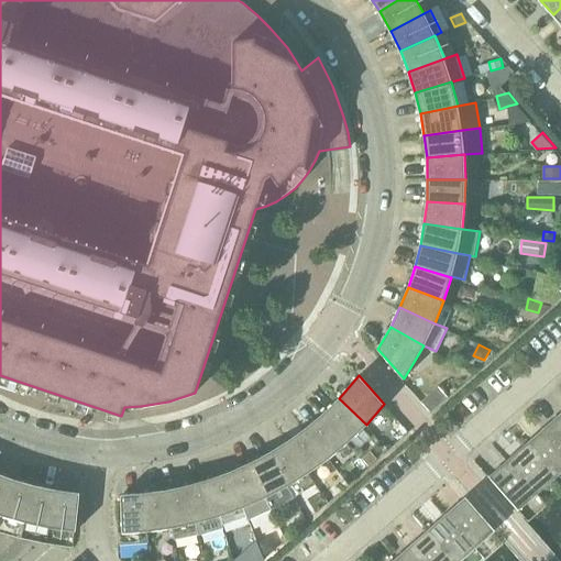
[(432,392),(421,400),(431,411),(442,403),(432,392)]
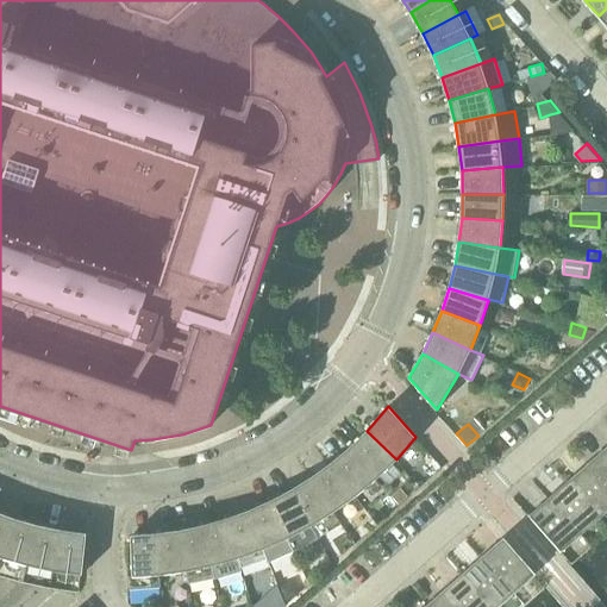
[(350,448),(377,477),(396,460),(367,431),(350,448)]
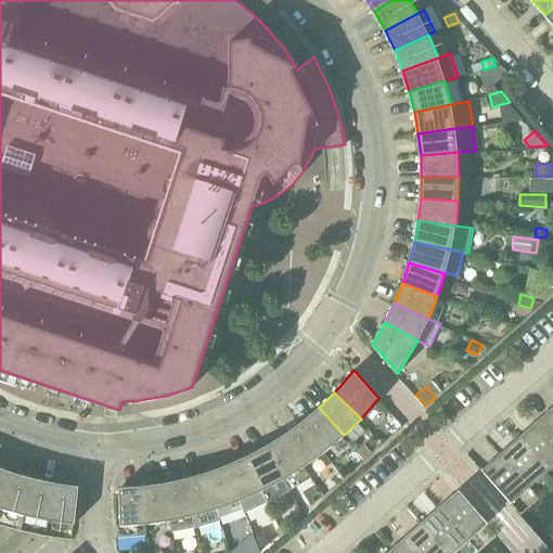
[(344,435),(319,408),(301,421),(324,451),(344,435)]
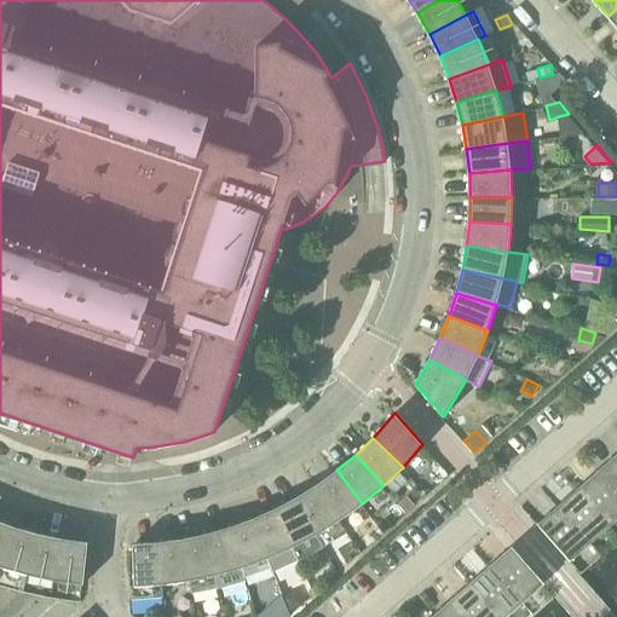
[(616,455),(598,471),(616,491),(616,455)]
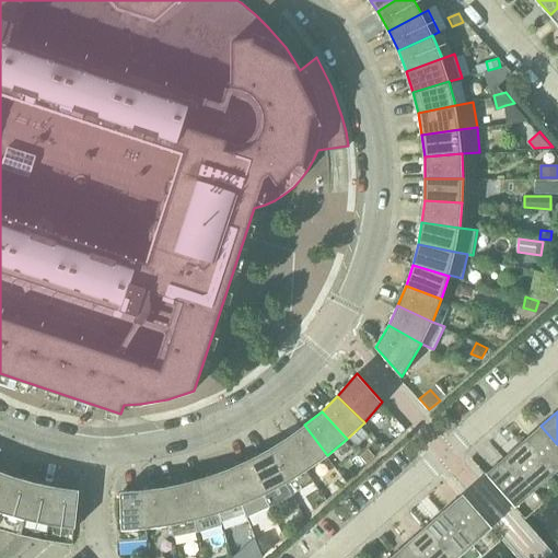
[(327,455),(304,425),(287,438),(307,469),(327,455)]
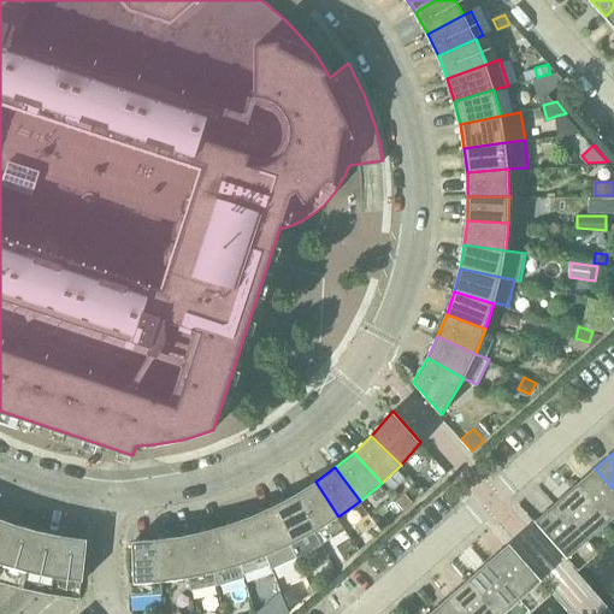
[(613,489),(595,468),(576,485),(608,521),(613,517),(613,489)]
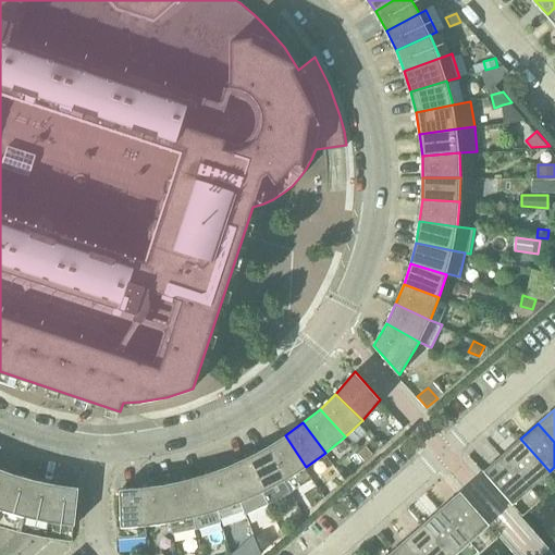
[(285,435),(267,447),(285,480),(293,491),(313,478),(306,467),(285,435)]
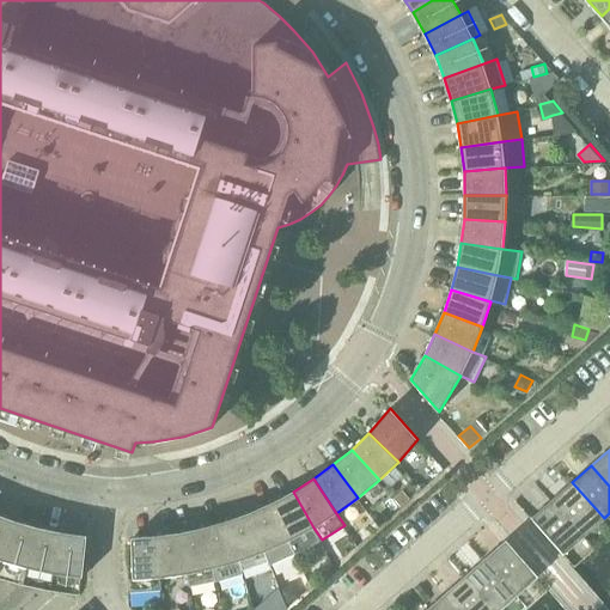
[(572,482),(553,499),(585,536),(604,518),(572,482)]
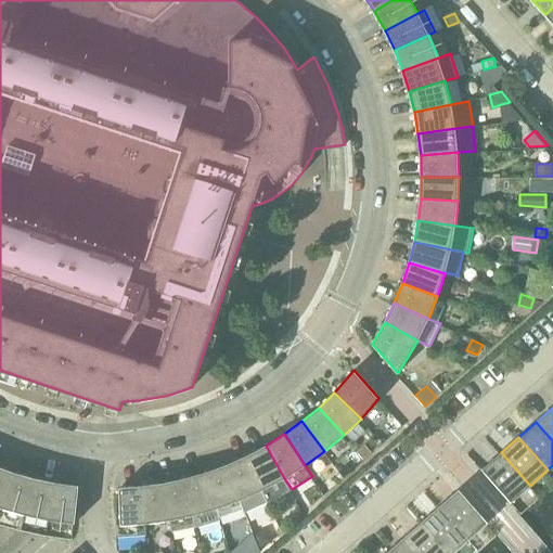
[(246,455),(264,489),(284,478),(266,446),(246,455)]
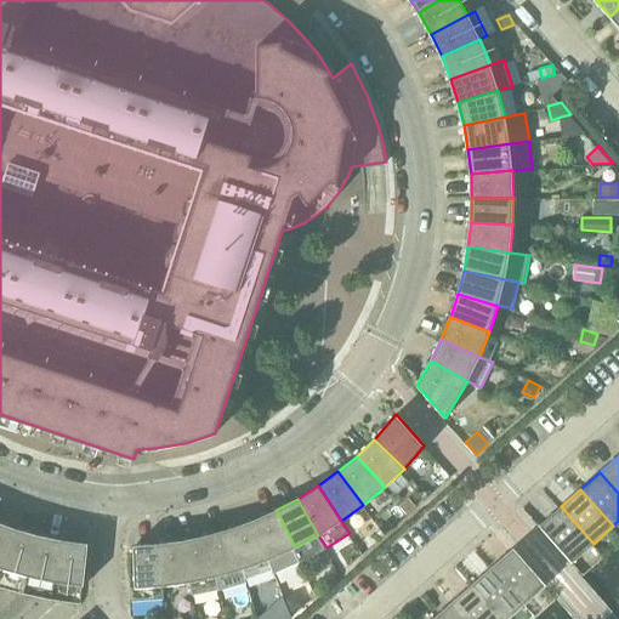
[(573,562),(594,544),(561,506),(540,524),(573,562)]
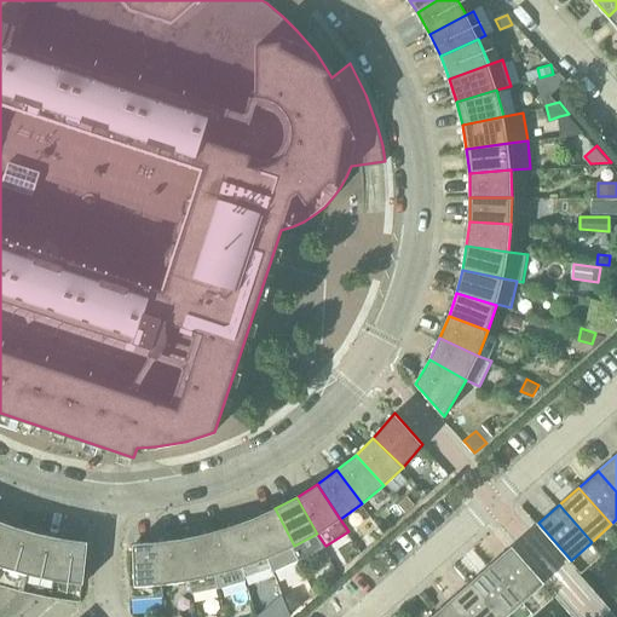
[(294,546),(275,508),(253,518),(272,566),(274,570),(299,559),(293,547),(294,546)]
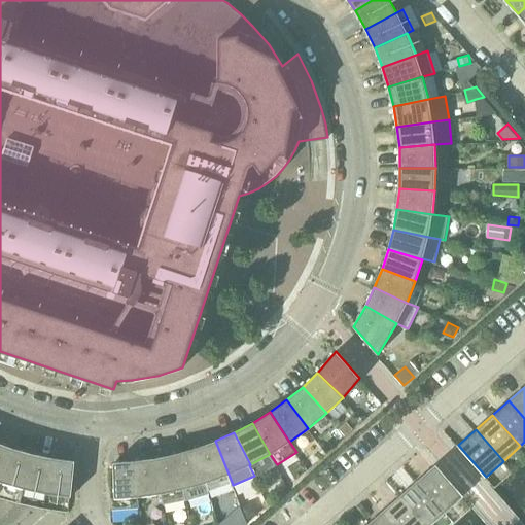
[(331,440),(323,447),(327,452),(336,445),(331,440)]
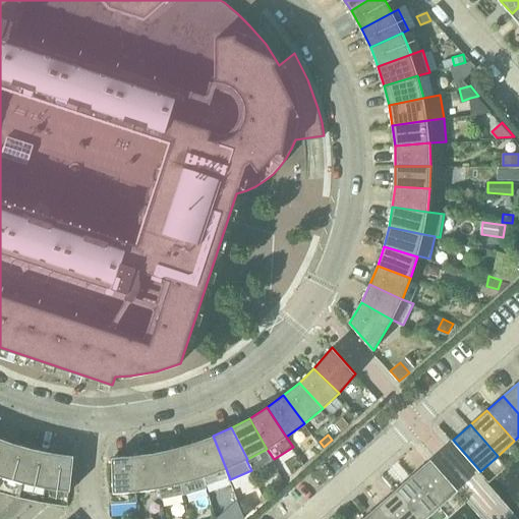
[(229,476),(213,436),(193,442),(207,484),(229,476)]
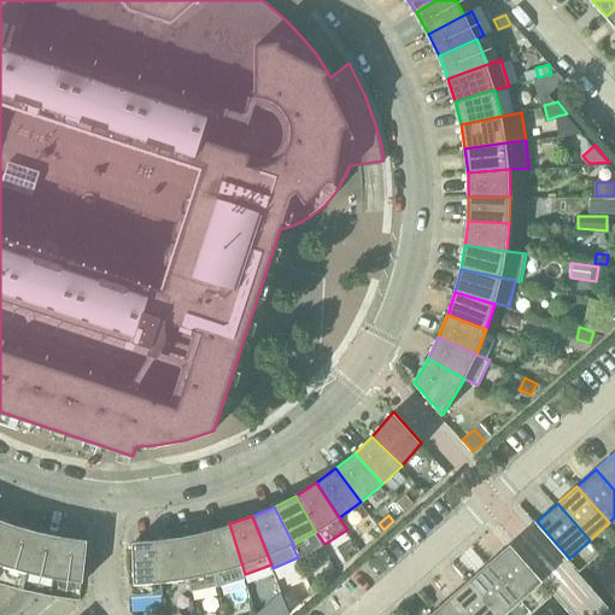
[(0,519),(0,563),(3,564),(16,525),(0,519)]
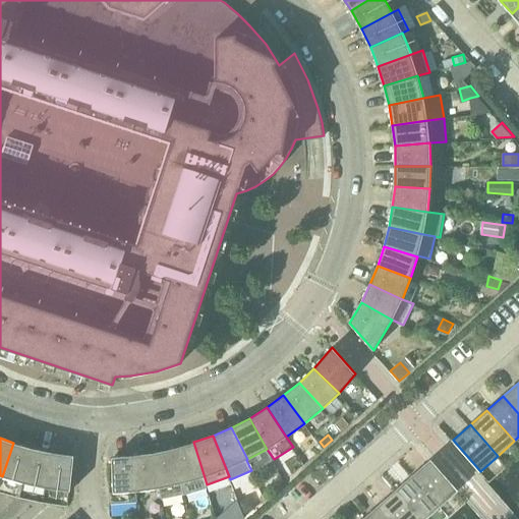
[(185,493),(184,493),(185,494),(208,486),(207,484),(193,442),(174,449),(185,493)]
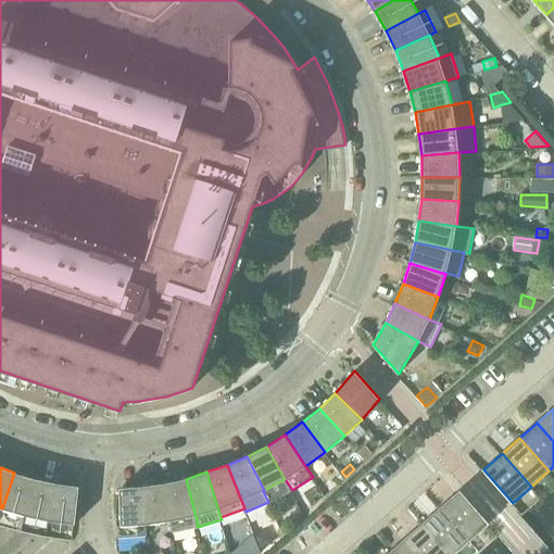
[(35,479),(14,473),(2,508),(26,515),(35,479)]
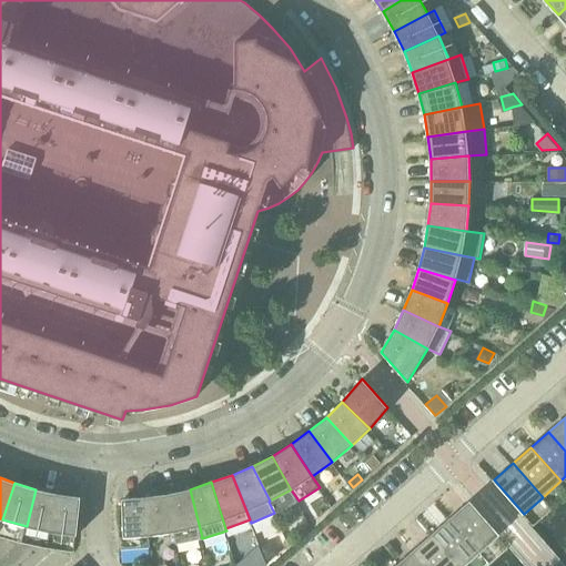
[(36,489),(27,526),(51,532),(58,494),(36,489)]
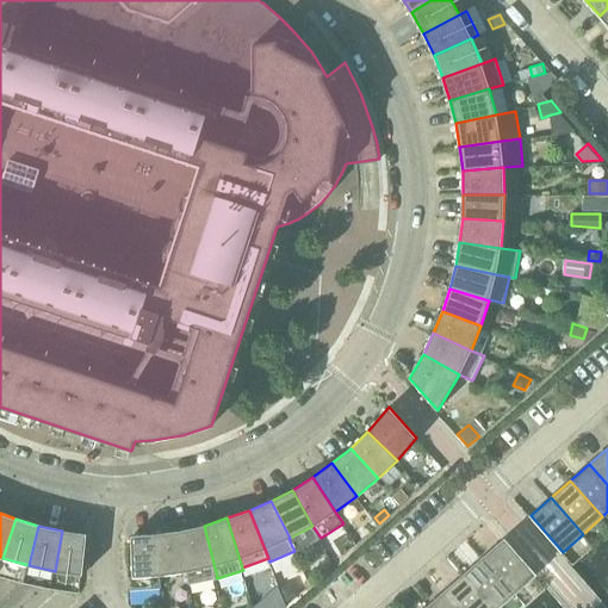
[(187,571),(190,583),(216,577),(217,577),(204,526),(180,531),(187,571)]
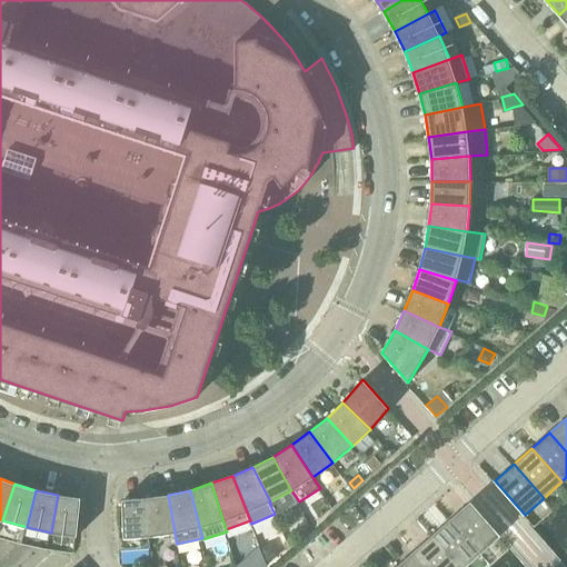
[(81,498),(58,495),(51,533),(77,536),(81,498)]
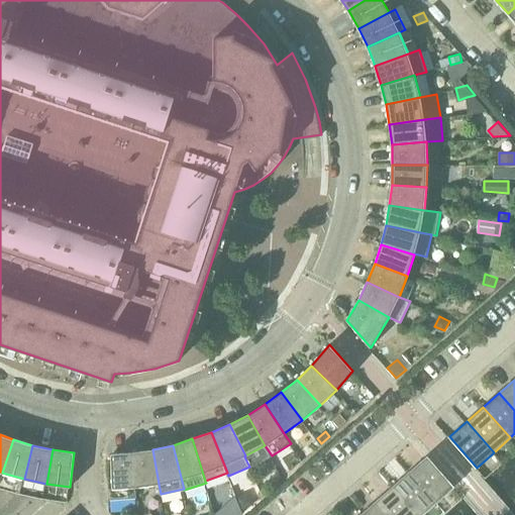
[(159,484),(152,449),(132,452),(136,487),(159,484)]
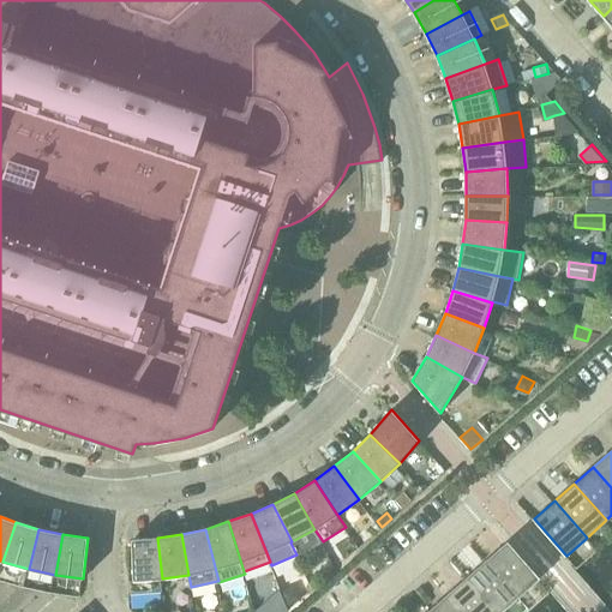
[(163,589),(162,579),(157,538),(132,539),(135,581),(132,581),(132,592),(163,589)]
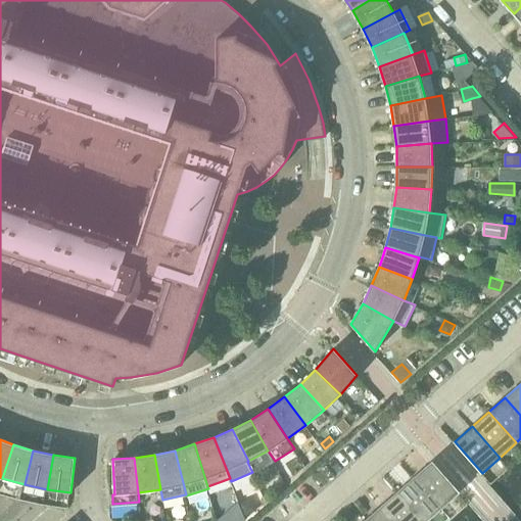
[(299,460),(289,468),(295,475),(305,466),(299,460)]
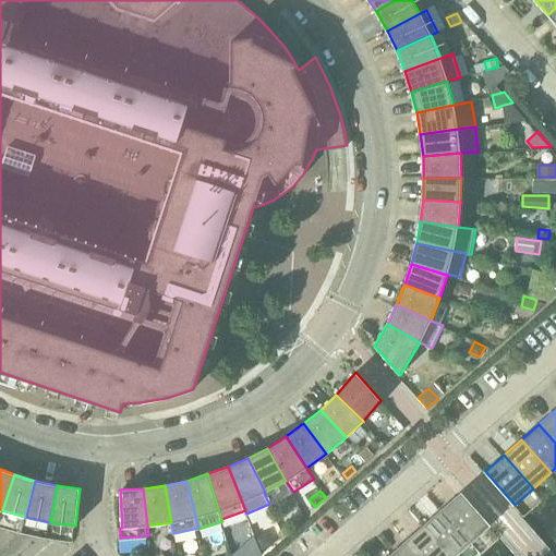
[(461,492),(443,508),(472,542),(491,526),(461,492)]
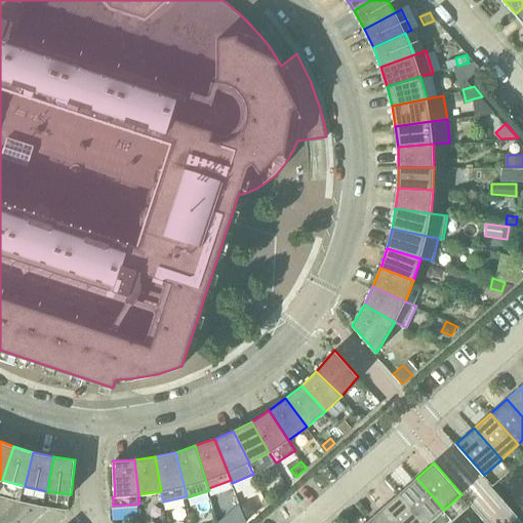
[(285,467),(279,470),(284,479),(290,476),(285,467)]
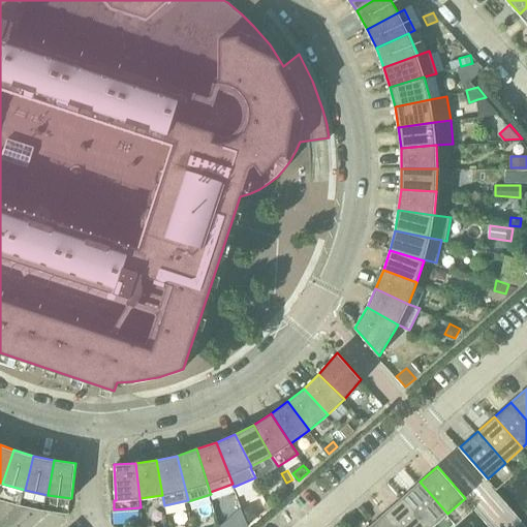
[(285,482),(278,485),(283,493),(283,494),(289,489),(285,482)]
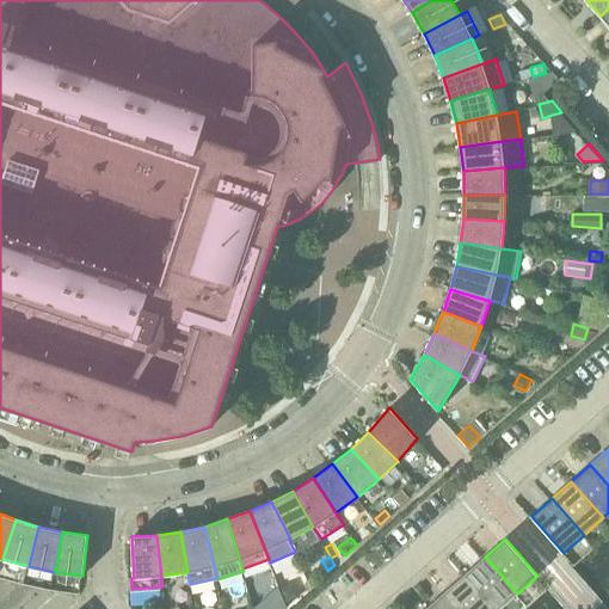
[(499,608),(517,594),(485,557),(466,573),(496,608),(499,608)]
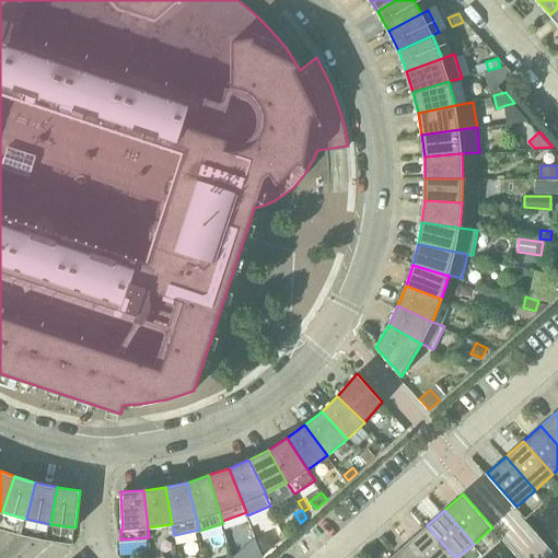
[(279,522),(286,536),(293,530),(292,527),(287,518),(279,522)]
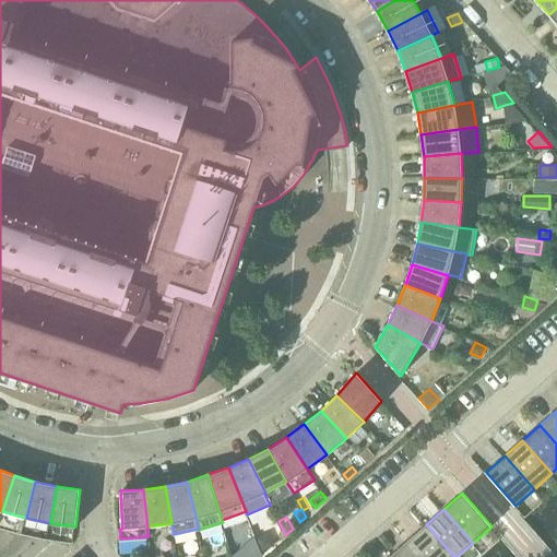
[(453,556),(426,524),(409,541),(423,556),(453,556)]
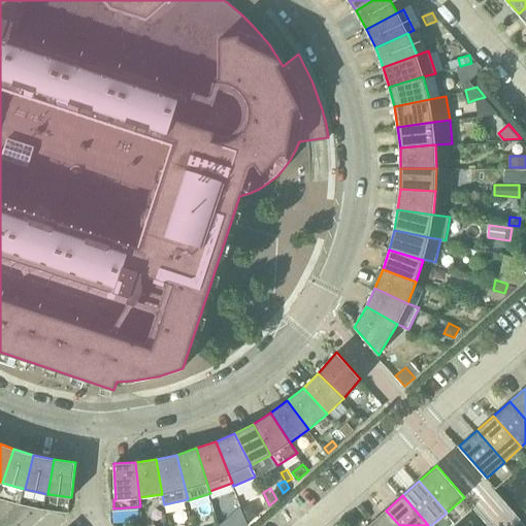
[(254,503),(242,507),(247,518),(258,514),(254,503)]
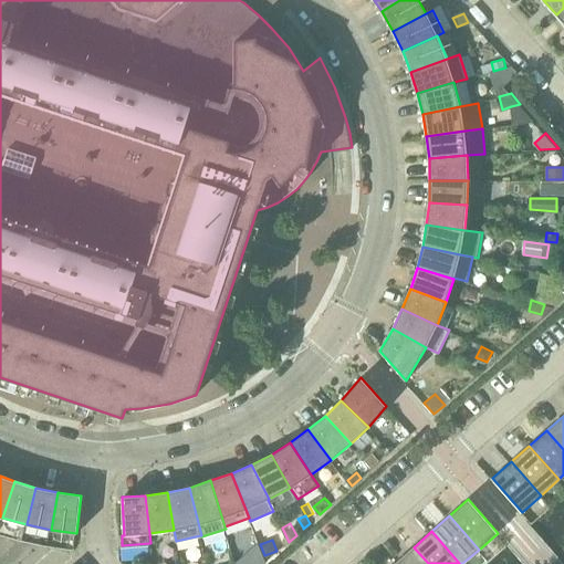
[(428,563),(414,547),(395,563),(396,563),(428,563)]
